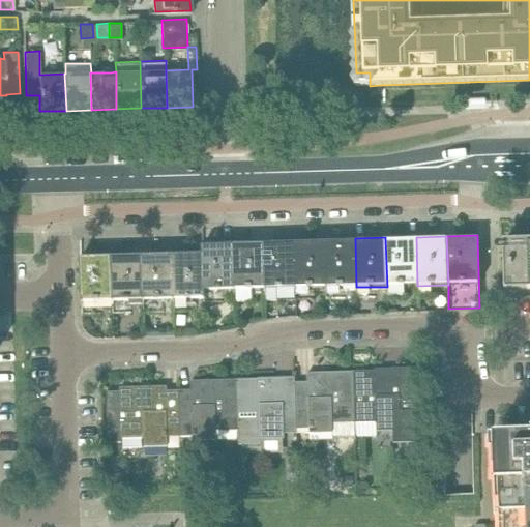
[(387,287),(417,286),(416,237),(385,237),(387,287)]
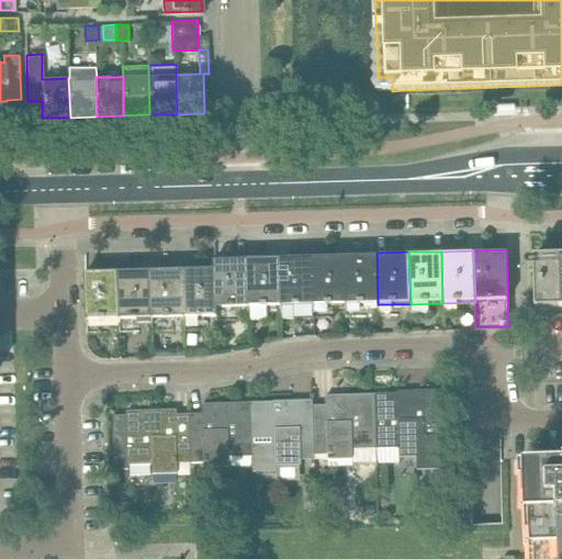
[(561,252),(535,253),(536,304),(561,303),(561,252)]
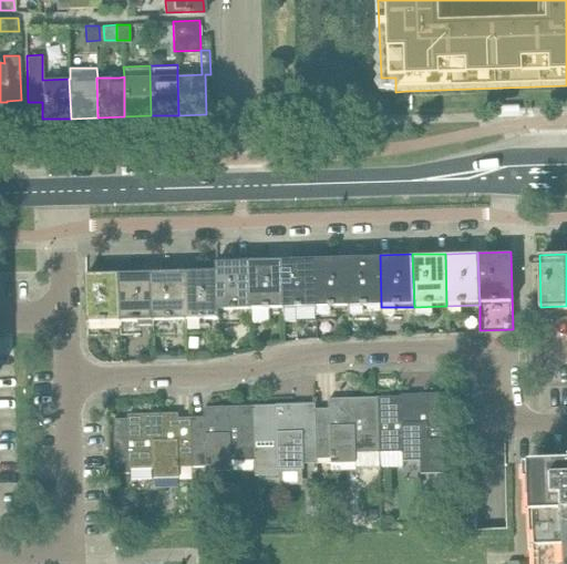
[(349,308),(381,307),(380,255),(347,256),(349,308)]
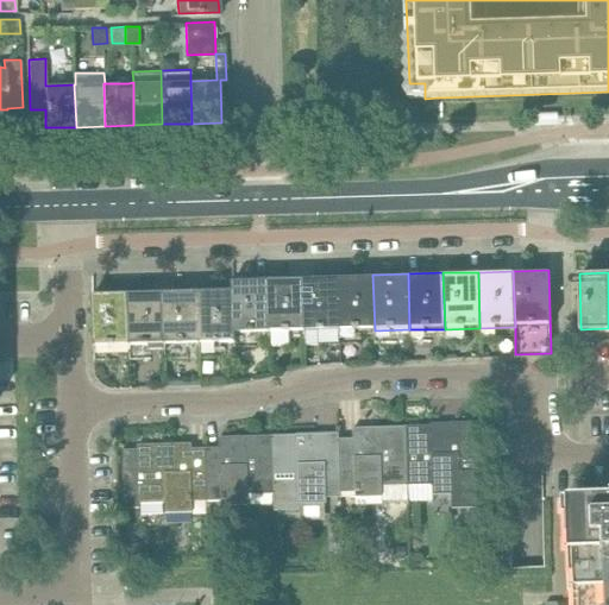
[(339,332),(375,331),(372,275),(338,276),(339,332)]
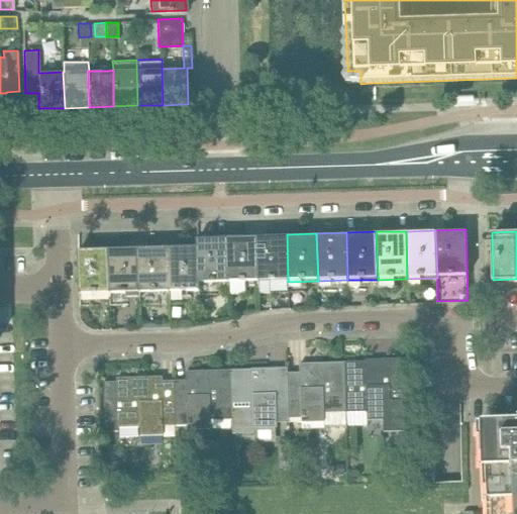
[(287,234),(256,235),(259,283),(259,293),(271,293),(270,283),(288,282),(287,234)]
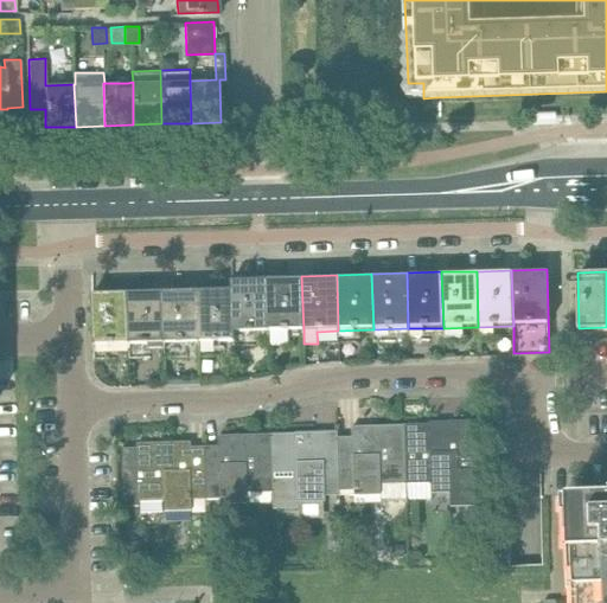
[(268,333),(304,332),(301,276),(267,277),(268,333)]
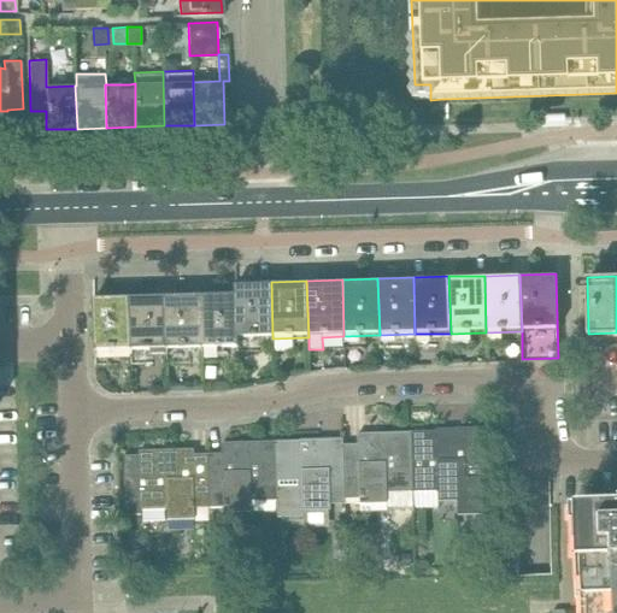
[(238,340),(239,340),(272,339),(271,282),(235,283),(236,292),(238,340)]
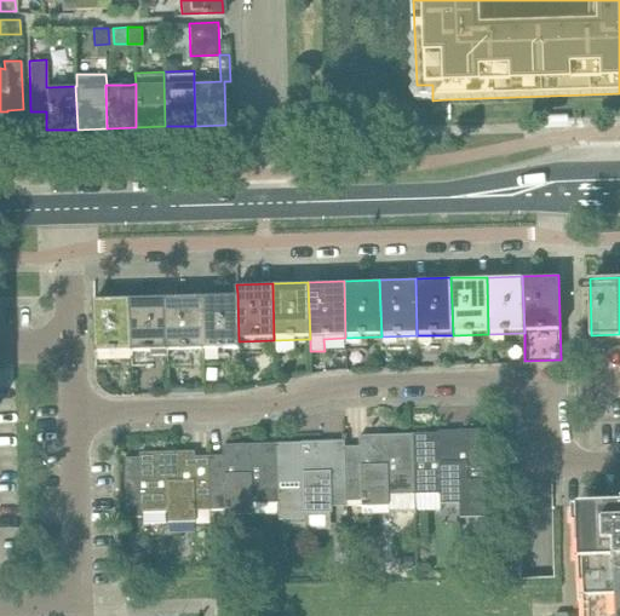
[(240,350),(240,341),(239,341),(237,293),(201,294),(204,351),(240,350)]
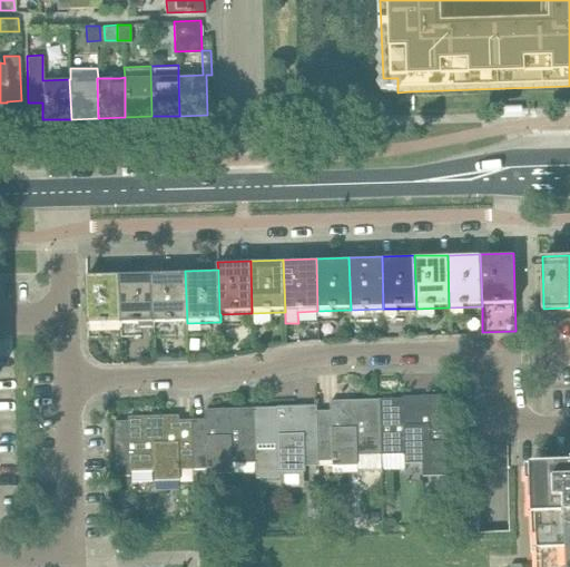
[(153,272),(154,324),(187,323),(185,271),(153,272)]
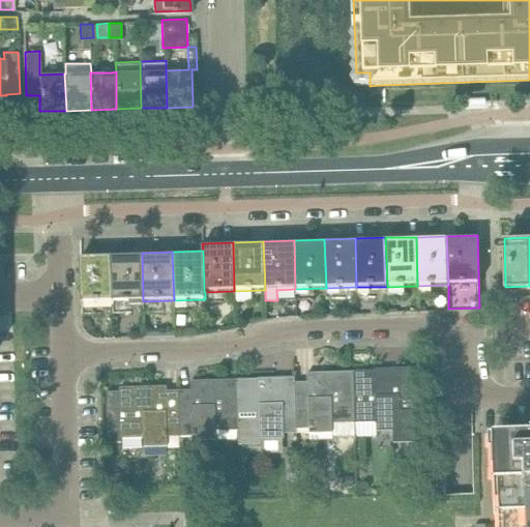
[(142,253),(111,254),(113,302),(143,301),(142,253)]
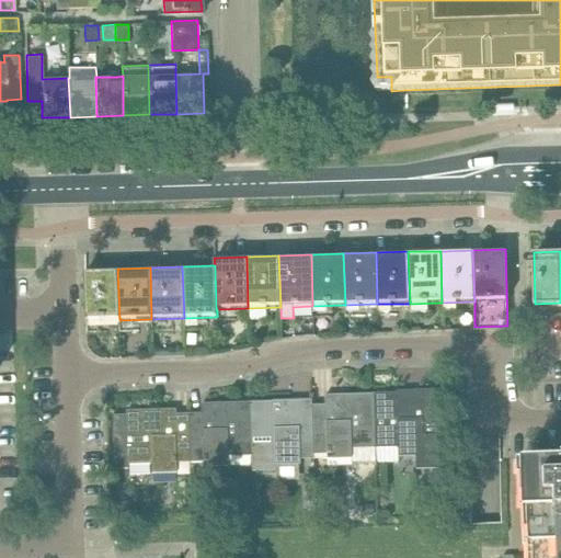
[(87,321),(119,320),(117,269),(84,270),(87,321)]
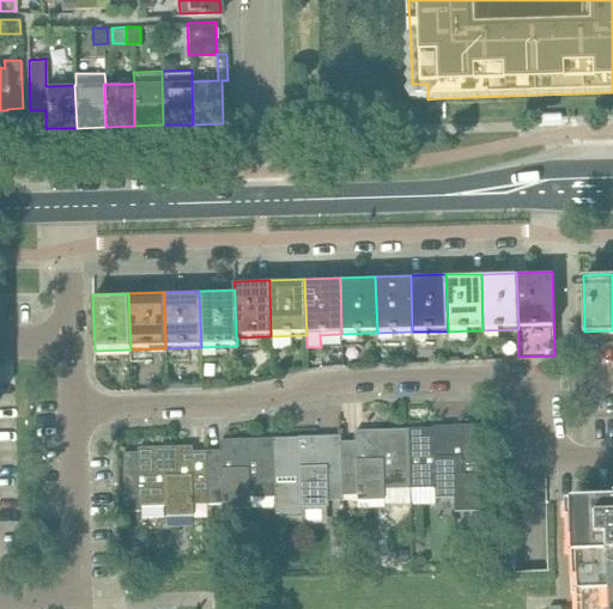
[(462,425),(408,426),(410,485),(435,485),(435,495),(454,495),(455,510),(478,509),(477,430),(462,430),(462,425)]
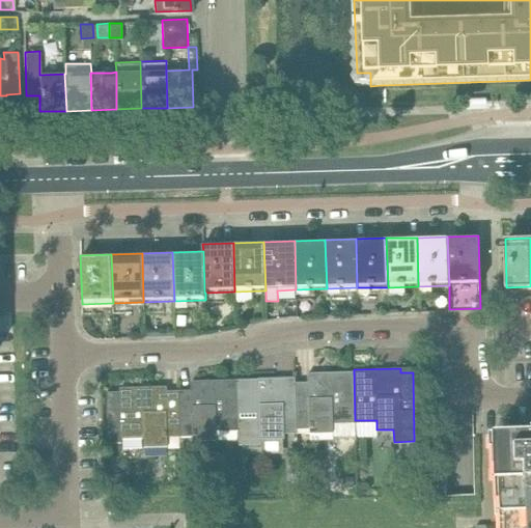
[(307,380),(296,381),(297,426),(309,425),(309,431),(333,431),(333,435),(355,434),(355,420),(354,369),(307,371),(307,380)]
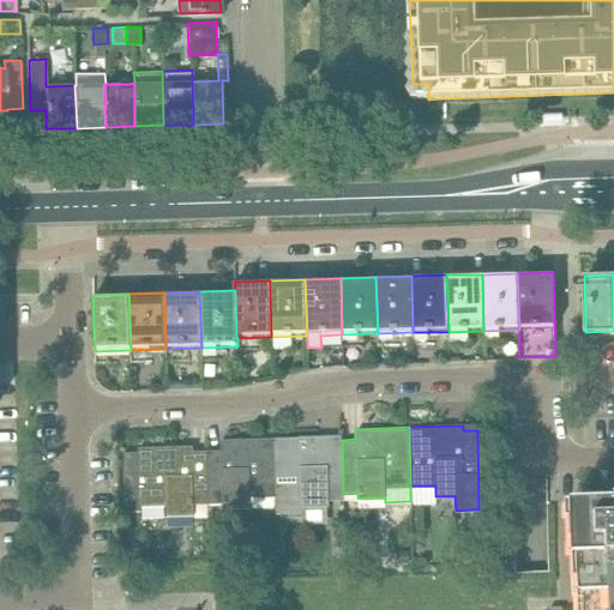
[(327,435),(274,436),(276,494),(276,511),(280,511),(301,511),(301,503),(326,503),(329,503),(329,500),(329,493),(343,493),(342,440),(327,440),(327,435)]
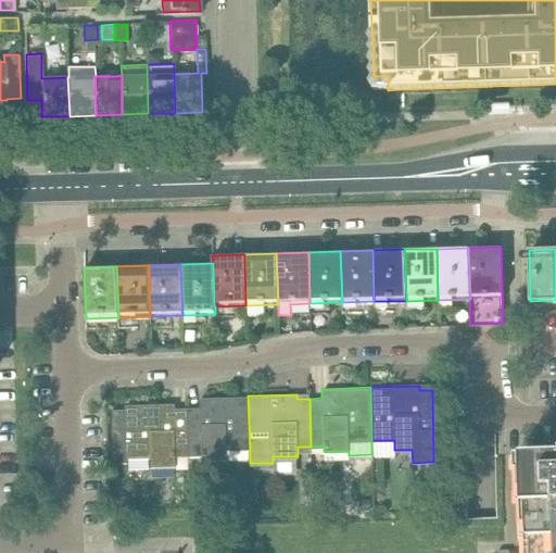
[(200,406),(187,406),(188,454),(202,454),(202,459),(227,459),(226,449),(249,448),(248,396),(200,397),(200,406)]
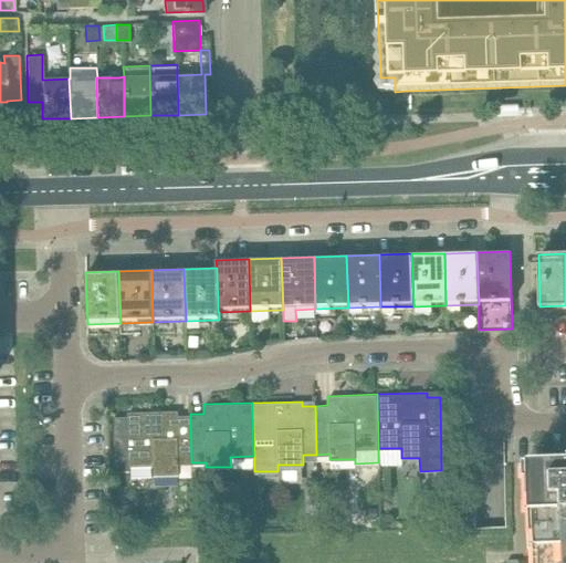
[(178,462),(191,462),(190,414),(178,415),(178,409),(127,412),(127,416),(113,416),(115,470),(130,470),(130,465),(153,464),(154,473),(178,472),(178,462)]
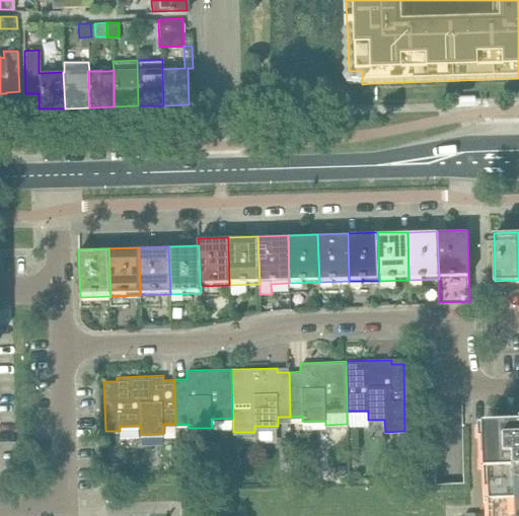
[(494,465),(495,496),(495,497),(499,497),(499,508),(497,508),(497,515),(518,515),(518,430),(490,432),(491,465),(494,465)]
